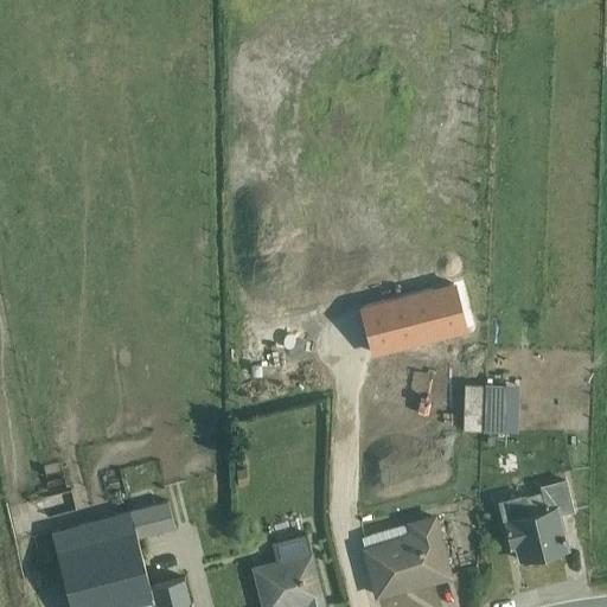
[(483,388),(465,387),(464,433),(480,434),(483,388)]
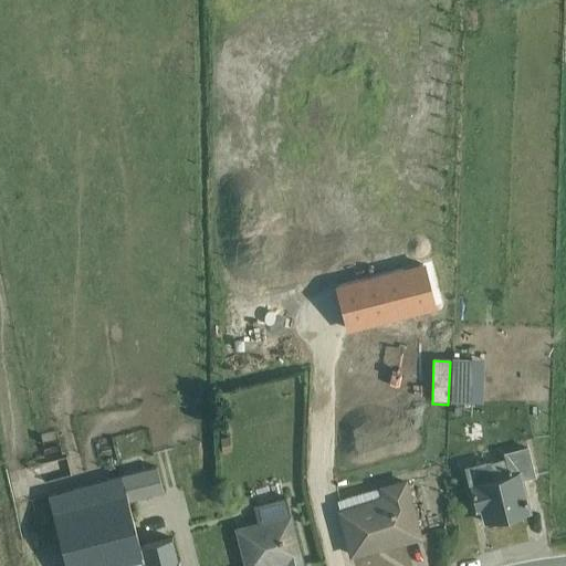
[(522,483),(536,480),(528,449),(504,456),(510,477),(494,481),(491,463),(467,469),(478,513),(482,512),(485,525),(530,514),(522,483)]
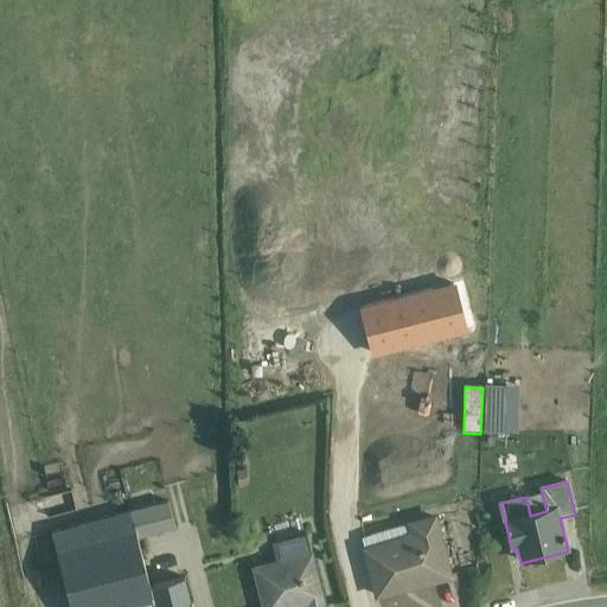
[(174,528),(167,500),(52,531),(71,606),(196,606),(193,598),(191,599),(185,577),(148,586),(136,537),(174,528)]
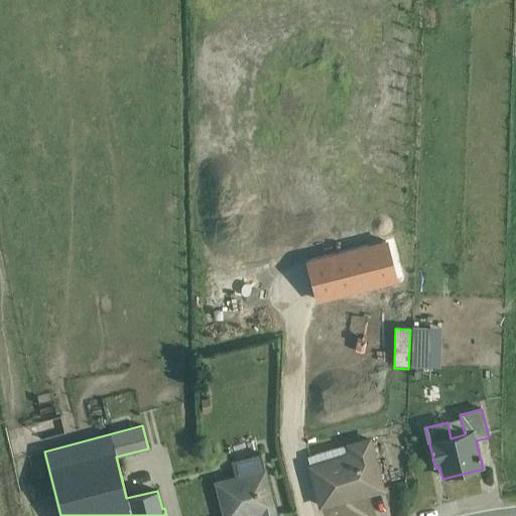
[(383,490),(369,440),(346,446),(346,447),(308,458),(319,506),(336,502),(339,497),(344,496),(345,500),(383,490)]
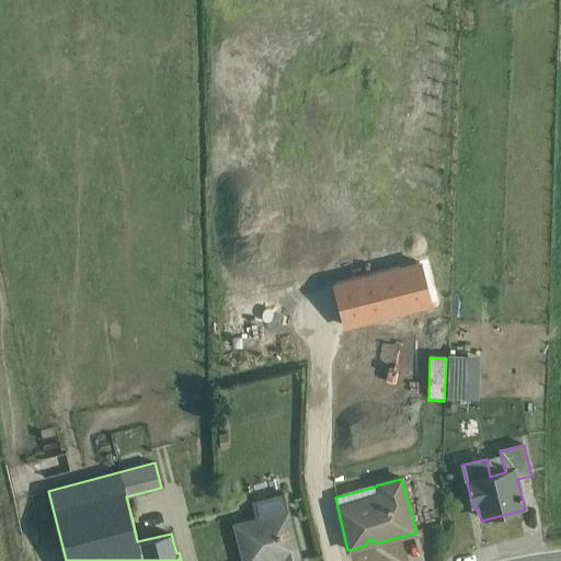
[(285,560),(300,560),(288,510),(235,524),(242,560),(272,560),(284,558),(285,560)]
